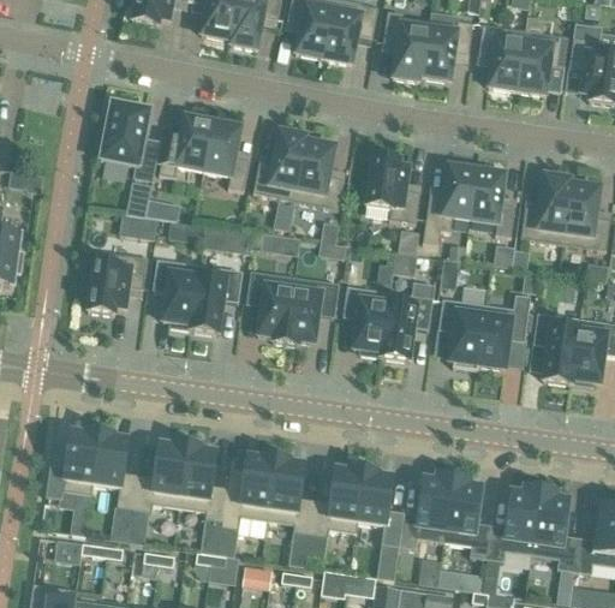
[(187,1),(187,0),(136,0),(132,19),(159,25),(159,19),(169,22),(173,0),(180,0),(187,1)]
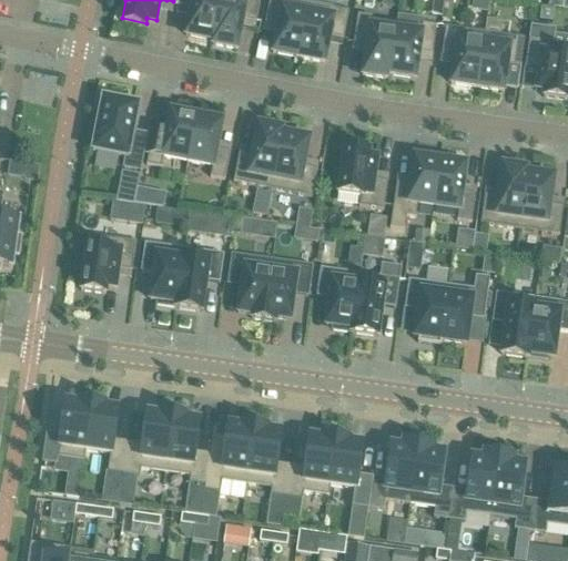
[(185,31),(212,36),(219,0),(178,0),(178,2),(191,4),(185,31)]
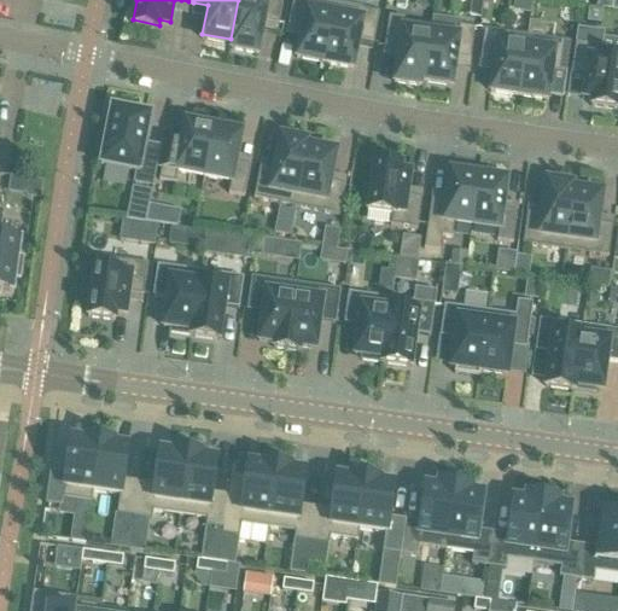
[(238,0),(231,39),(232,40),(232,44),(258,50),(264,16),(279,19),(283,0),(238,0)]
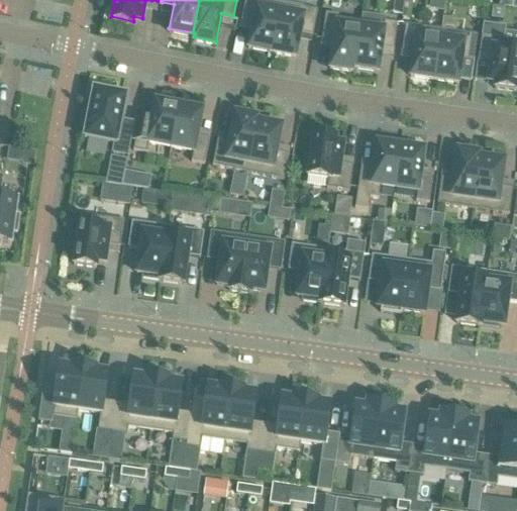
[(272,48),(282,0),(244,0),(241,17),(253,20),(248,43),(272,48)]
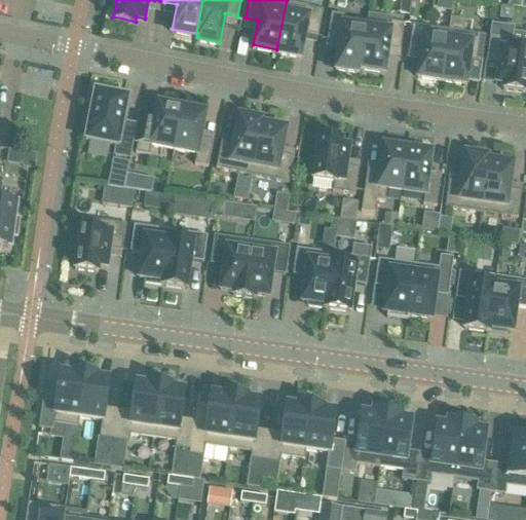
[(317,32),(323,6),(292,0),(287,0),(276,49),(301,54),(305,30),(317,32)]
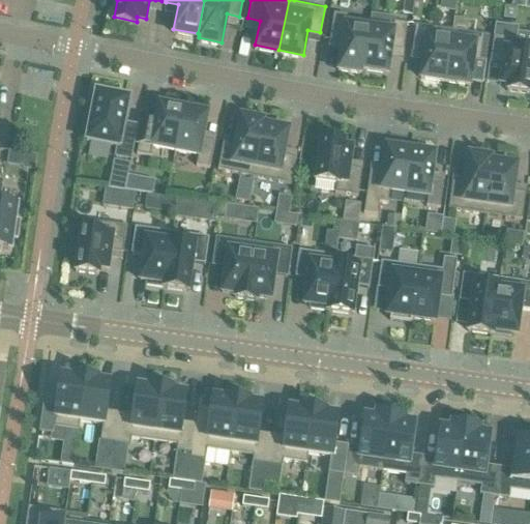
[(363,66),(370,25),(346,21),(347,11),(333,9),(330,36),(342,38),(337,66),(361,69),(361,66),(363,66)]
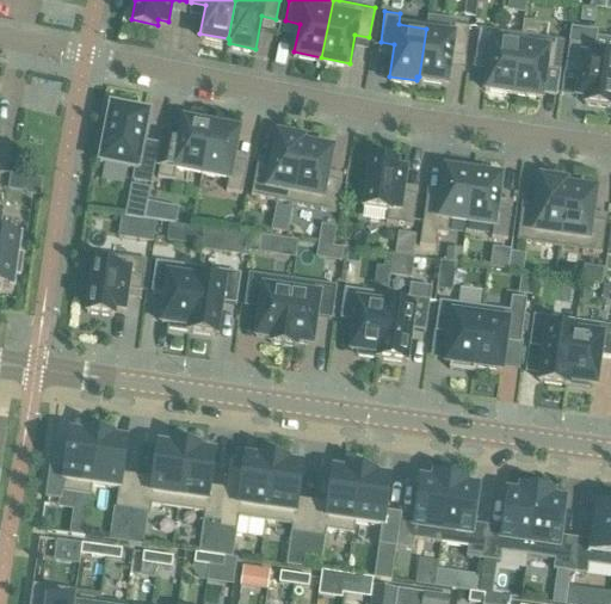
[(452,32),(426,29),(419,76),(448,80),(451,51),(466,54),(470,23),(454,20),(452,32)]
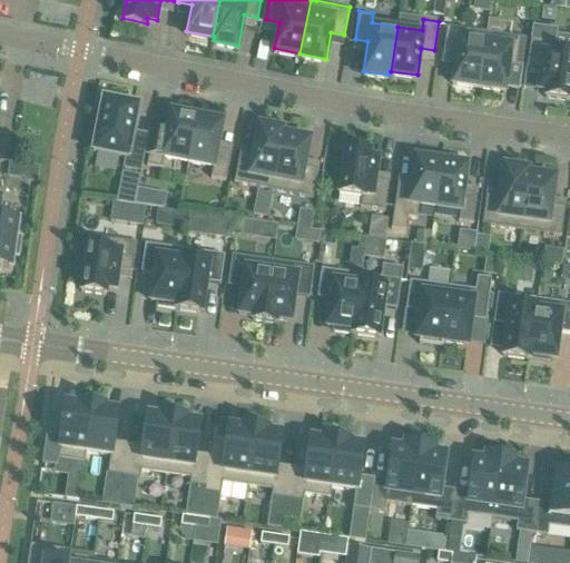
[(569,50),(554,49),(558,25),(532,21),(527,63),(540,66),(537,87),(546,88),(546,94),(569,96),(569,50)]
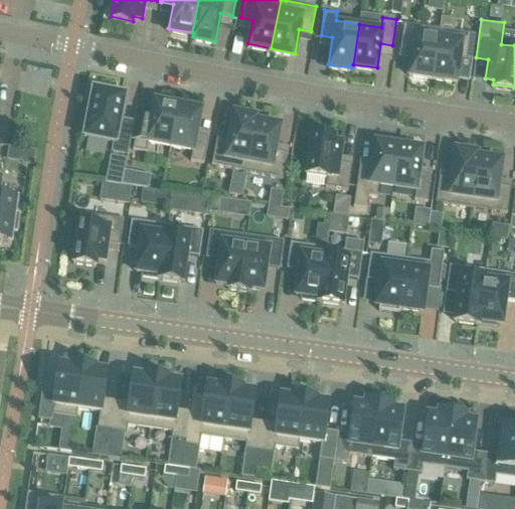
[(440,25),(404,20),(400,46),(412,48),(408,72),(433,75),(440,25)]
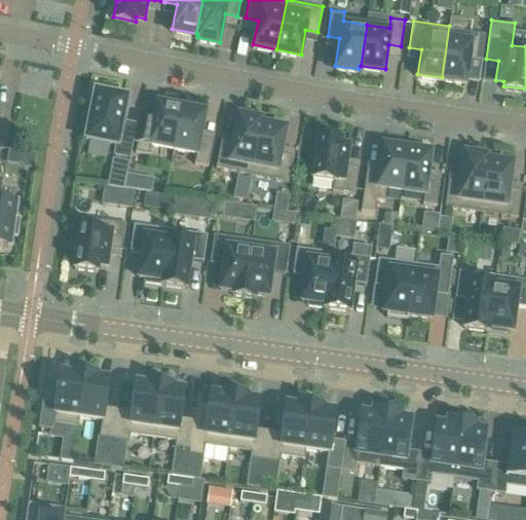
[(486,32),(449,26),(442,77),(466,81),(470,57),(482,58),(486,32)]
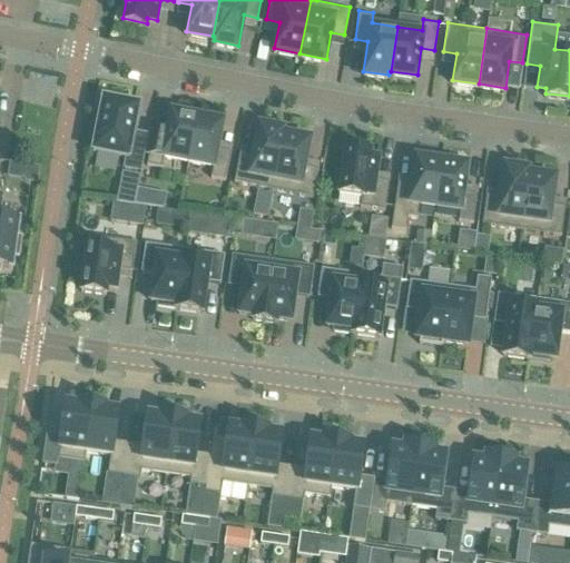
[(104,96),(94,148),(127,155),(125,164),(141,167),(148,131),(134,129),(139,102),(104,96)]
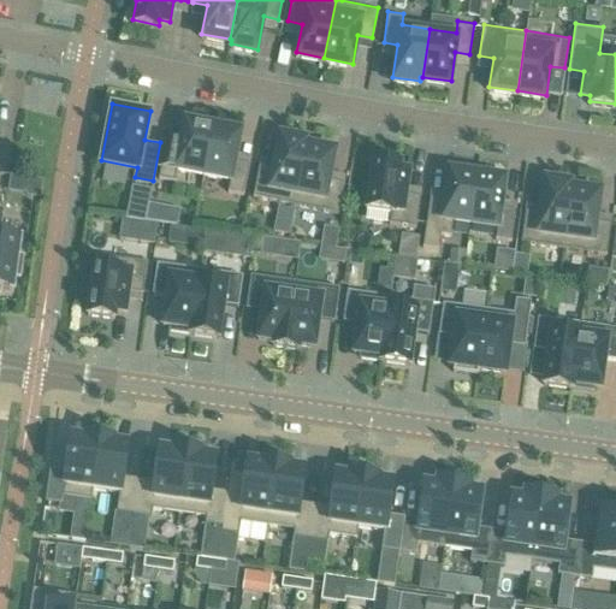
[(213,123),(184,118),(179,146),(165,143),(159,173),(175,177),(177,166),(203,171),(213,123)]
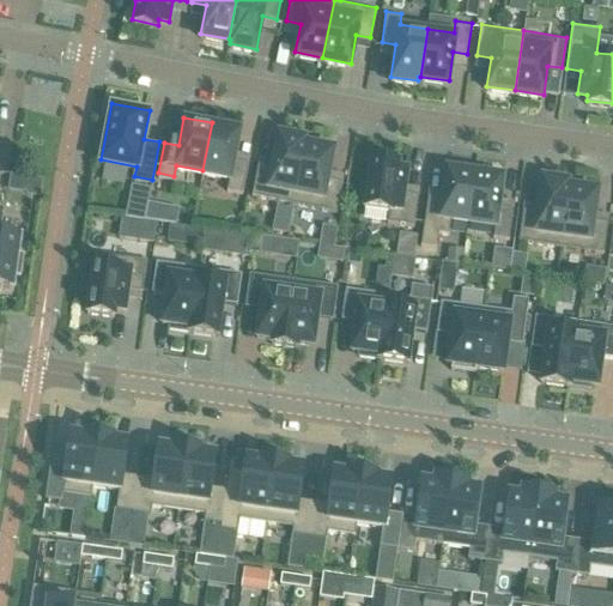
[(240,128),(212,122),(202,170),(229,175),(226,187),(242,189),(248,159),(235,157),(240,128)]
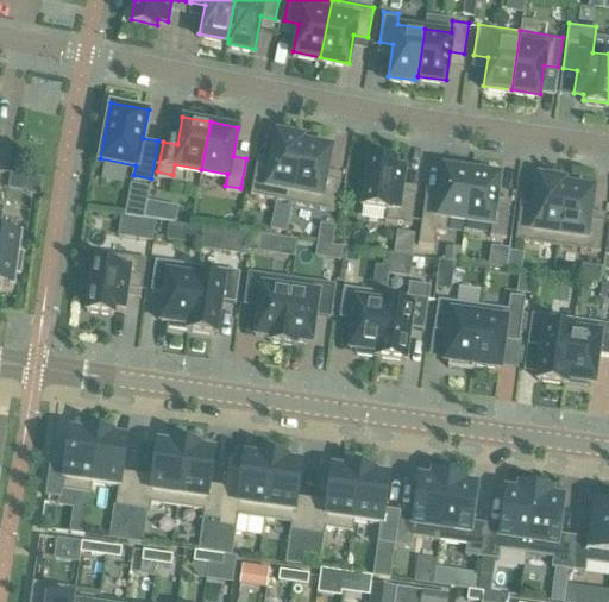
[(250,190),(293,199),(303,140),(302,140),(303,136),(277,131),(270,163),(256,160),(250,190)]
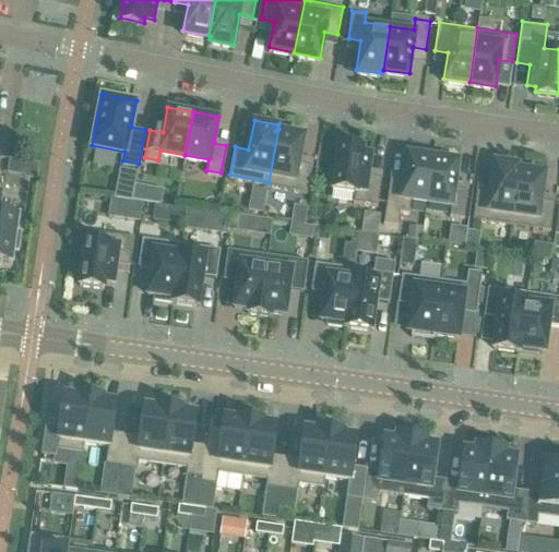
[(299,159),(305,134),(278,129),(269,182),(307,190),(312,163),(299,159)]
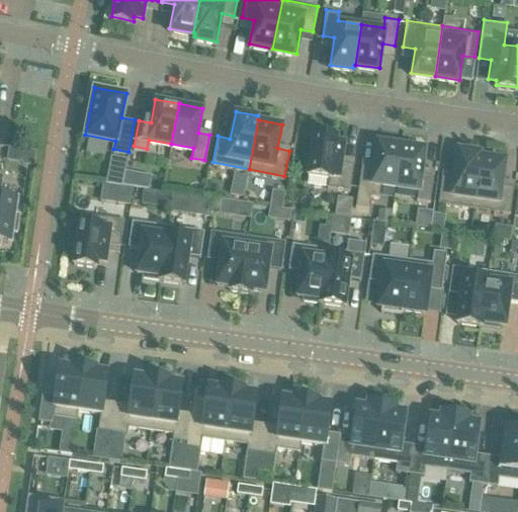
[(337,135),(314,132),(312,150),(308,149),(306,162),(310,163),(309,172),(329,175),(328,184),(350,188),(353,162),(342,160),(344,141),(336,140),(337,135)]
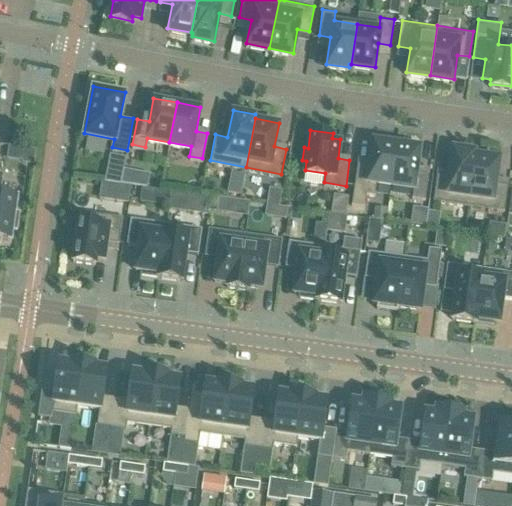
[(354,187),(352,201),(365,203),(366,191),(374,192),(376,180),(391,182),(396,142),(373,139),(369,163),(357,161),(354,187)]
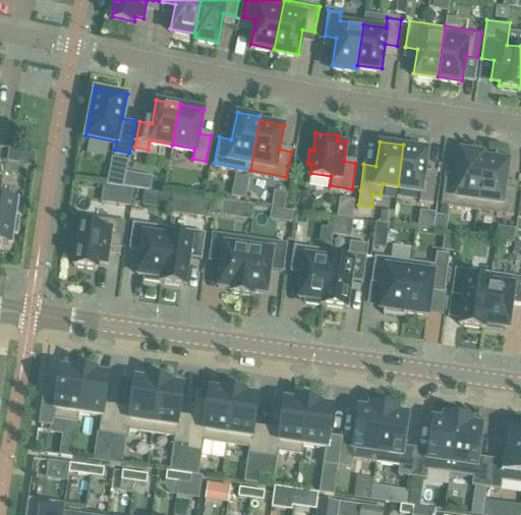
[(427,149),(403,145),(398,185),(420,189),(419,198),(432,201),(437,174),(424,173),(427,149)]
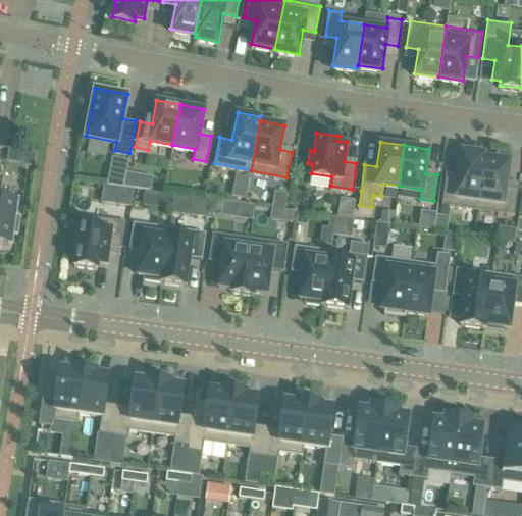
[(34,163),(37,149),(25,147),(23,161),(34,163)]
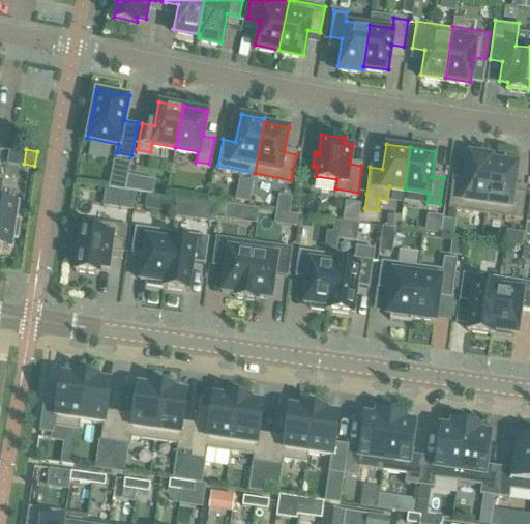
[(486,210),(493,158),(491,158),(492,155),(468,151),(464,180),(451,178),(448,205),(486,210)]
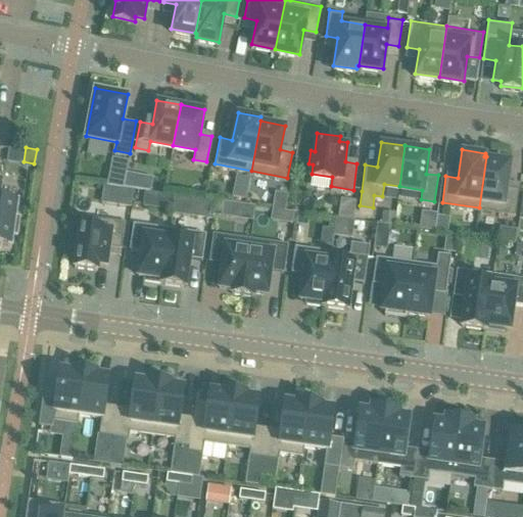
[(507,185),(510,160),(486,156),(479,207),(515,213),(519,186),(507,185)]
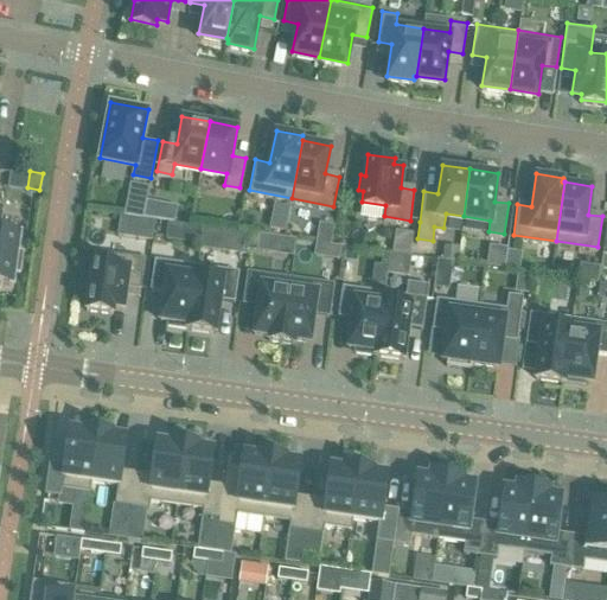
[(144,214),(159,216),(163,199),(147,196),(144,214)]
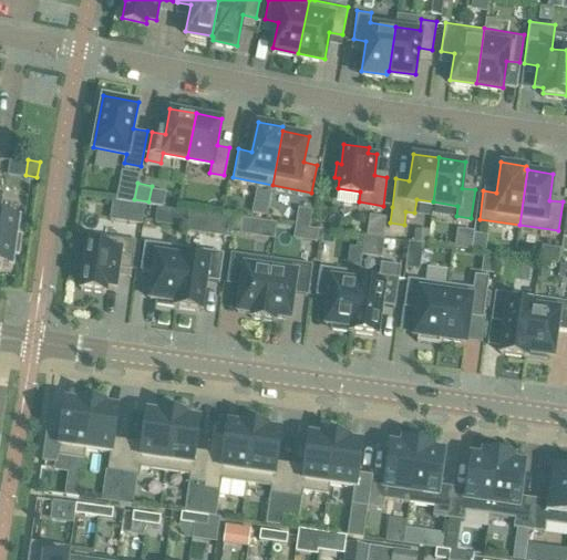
[(0,198),(1,189),(0,188),(0,260),(11,262),(13,249),(19,250),(21,231),(16,231),(18,216),(0,213),(0,198)]
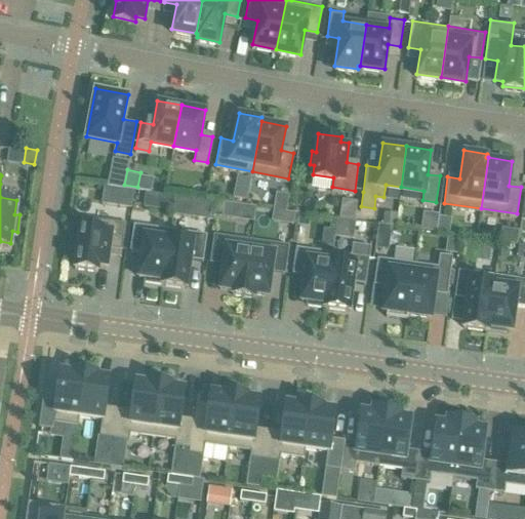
[(125,220),(82,213),(79,233),(76,233),(74,246),(78,246),(75,265),(97,268),(98,263),(107,265),(110,245),(122,246),(125,220)]
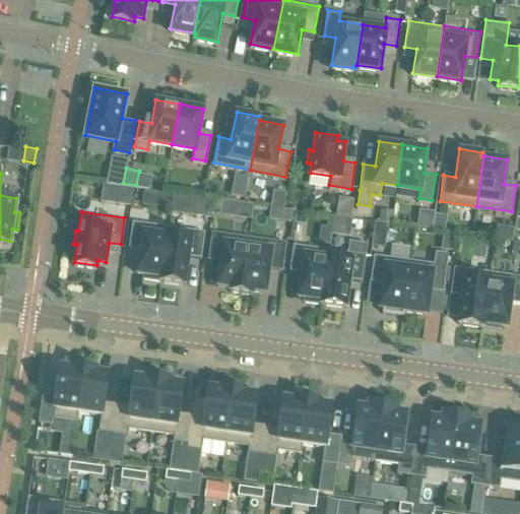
[(159,278),(160,278),(169,223),(132,218),(129,245),(141,247),(137,271),(144,272),(143,275),(160,277),(159,278)]
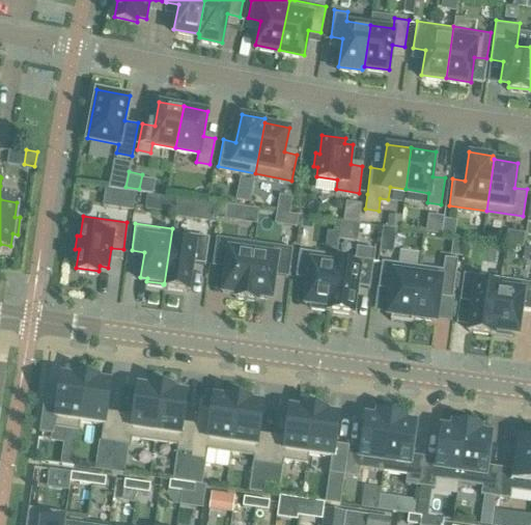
[(210,235),(172,228),(164,284),(189,287),(193,259),(205,260),(210,235)]
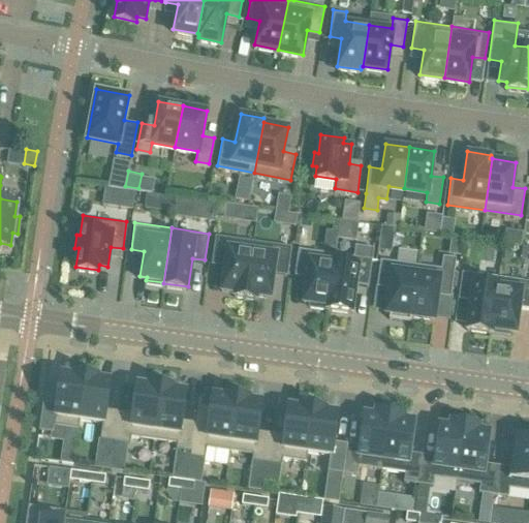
[(253,240),(217,235),(213,260),(225,263),(221,287),(235,289),(235,293),(246,295),(253,240)]
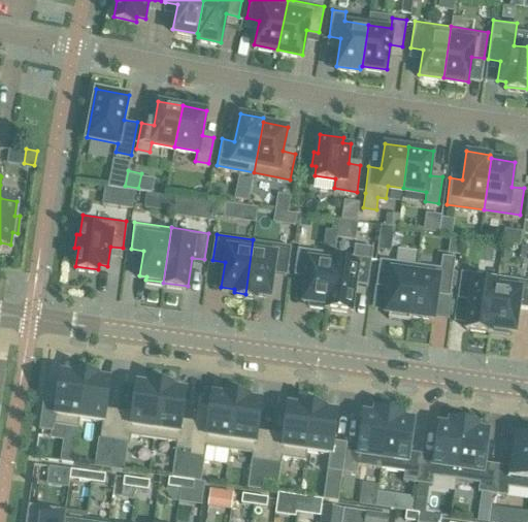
[(290,245),(253,239),(245,294),(257,296),(257,292),(270,294),(273,269),(286,270),(290,245)]
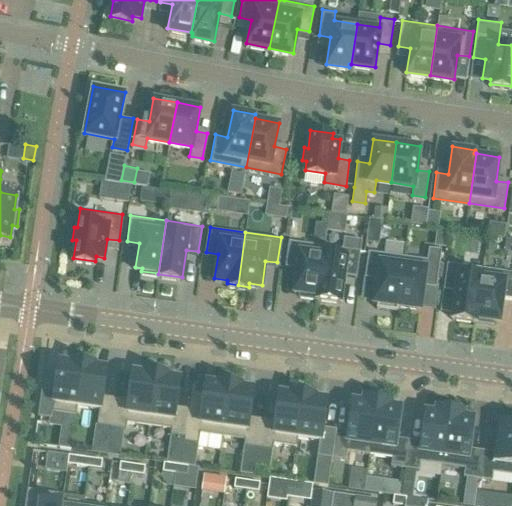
[(324,243),(289,238),(285,264),(297,265),(294,289),(300,290),(300,294),(316,296),(317,297),(324,243)]
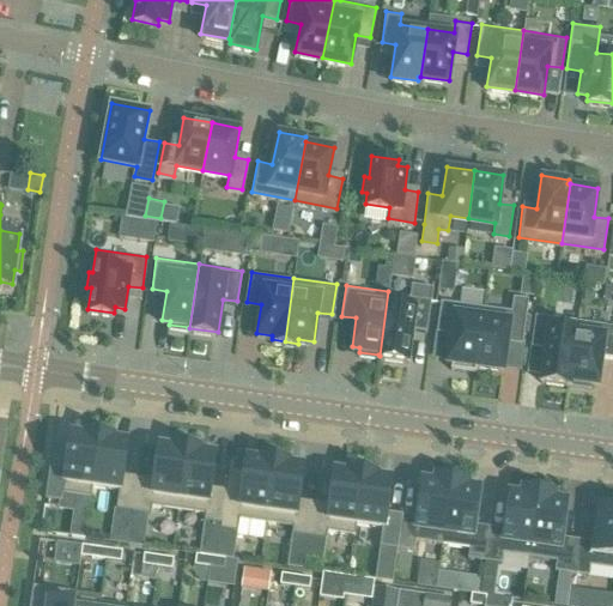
[(431,297),(388,291),(380,356),(408,359),(413,326),(426,328),(431,297)]
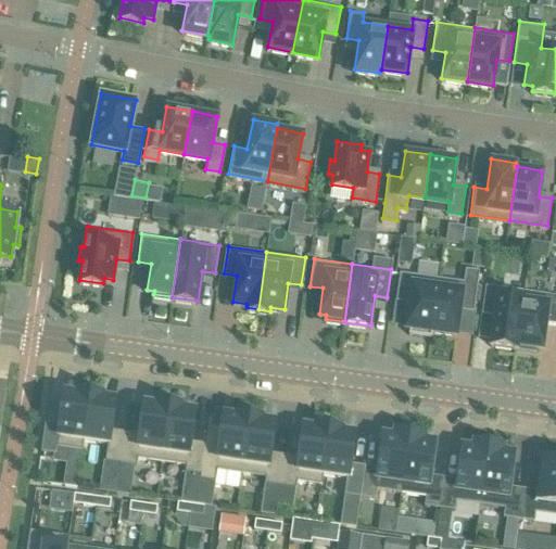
[(474,308),(479,268),(466,266),(464,279),(439,276),(430,334),(431,334),(432,329),(457,332),(460,307),(474,308)]
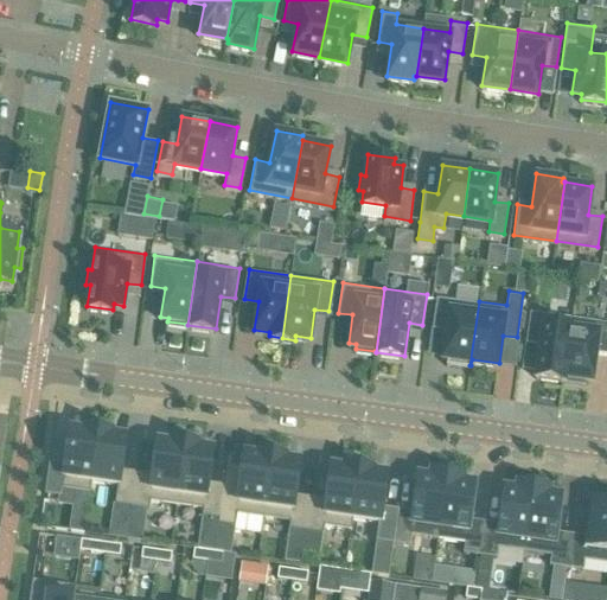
[(447,362),(470,365),(479,301),(436,294),(433,325),(447,327),(442,356),(447,356),(447,362)]
